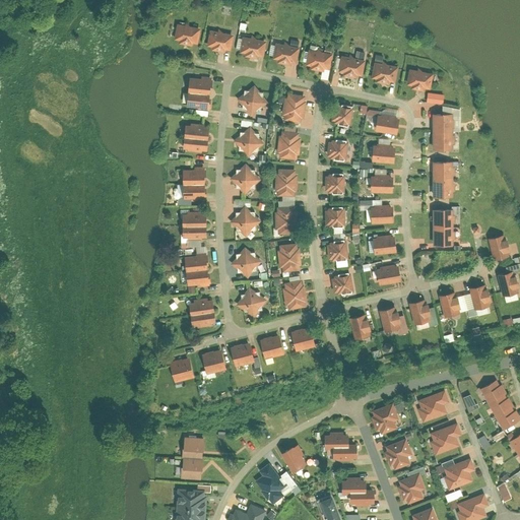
[(174,39),(181,40),(180,45),(190,47),(191,42),(198,43),(200,26),(177,22),(174,39)]
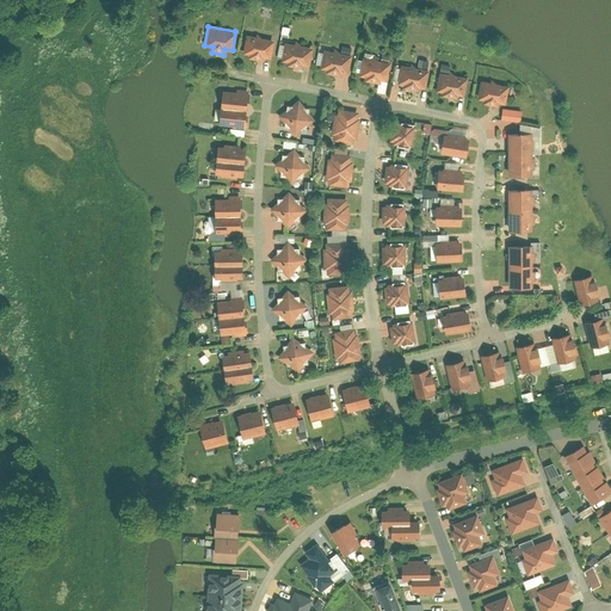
[(244,53),(252,54),(251,61),(263,63),(264,56),(272,59),(276,39),(247,34),(244,53)]
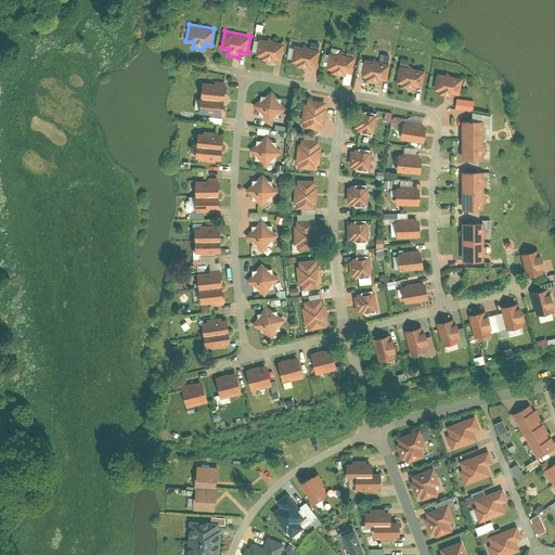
[(258,54),(266,55),(265,62),(275,64),(276,57),(284,60),(286,42),(261,38),(258,54)]
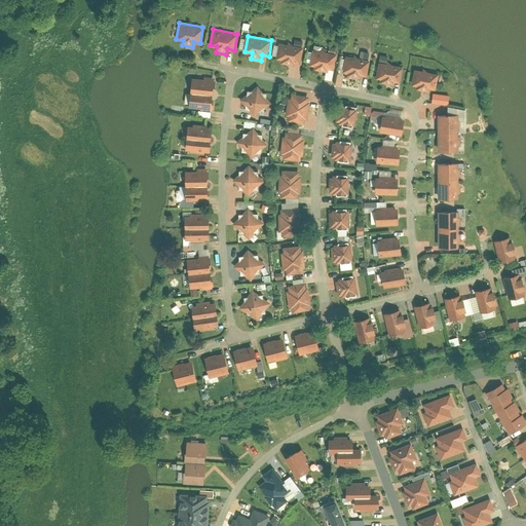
[(276,58),(284,59),(283,64),(293,66),(294,61),(301,62),(304,45),(279,41),(276,58)]
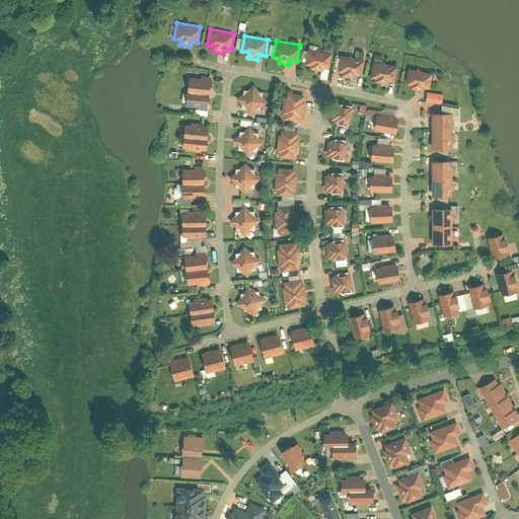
[(307,62),(314,63),(313,68),(323,70),(324,65),(331,66),(335,51),(310,46),(307,62)]
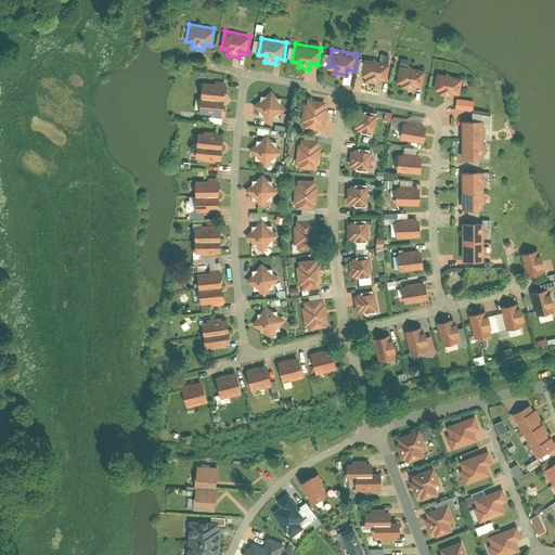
[(362,75),(370,76),(369,82),(379,85),(381,78),(388,79),(391,63),(365,57),(362,75)]
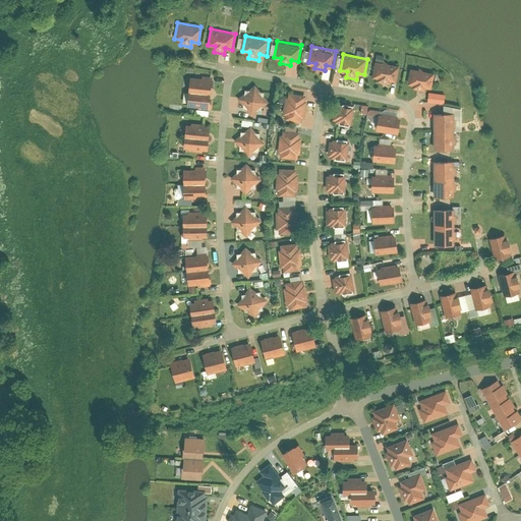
[(373,75),(381,76),(380,82),(390,83),(391,78),(398,79),(401,64),(377,59),(373,75)]
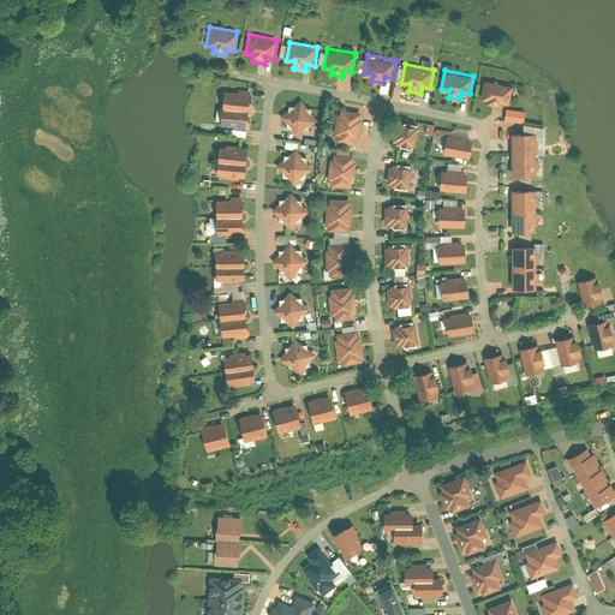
[(481,100),(489,101),(488,107),(500,109),(501,103),(509,105),(513,85),(484,81),(481,100)]
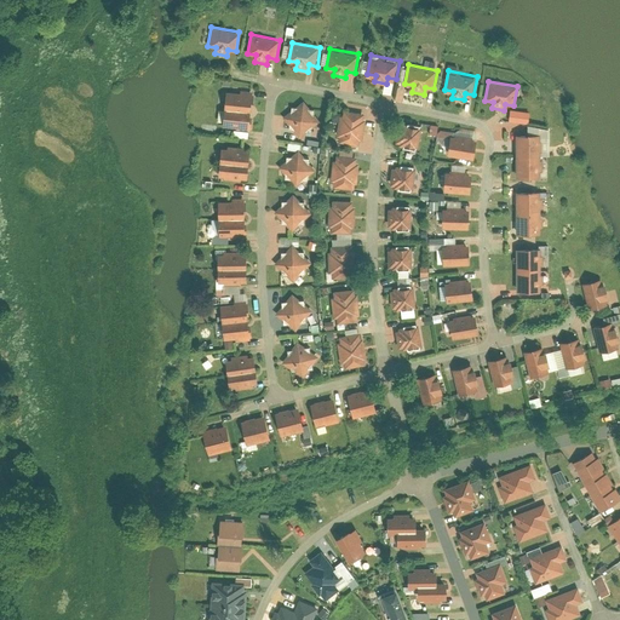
[(251,92),(225,90),(223,108),(250,110),(251,92)]
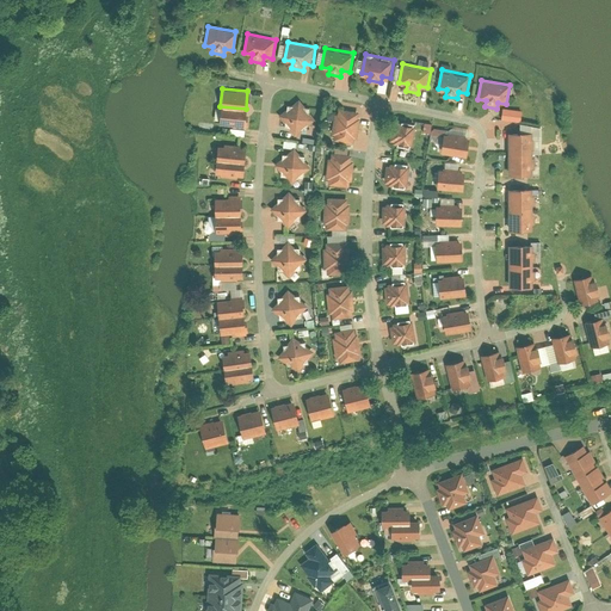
[(300,100),(282,115),(296,133),(314,118),(300,100)]
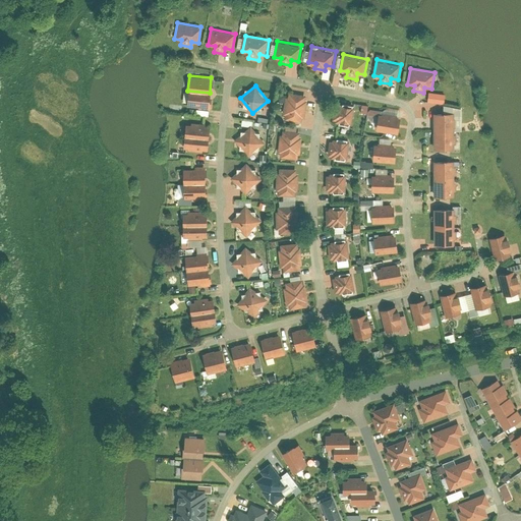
[(210,93),(187,91),(186,104),(209,106),(210,93)]
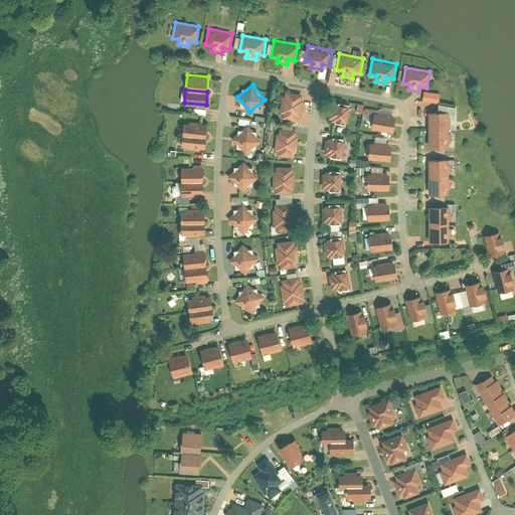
[(425,102),(443,103),(443,93),(426,92),(425,102)]
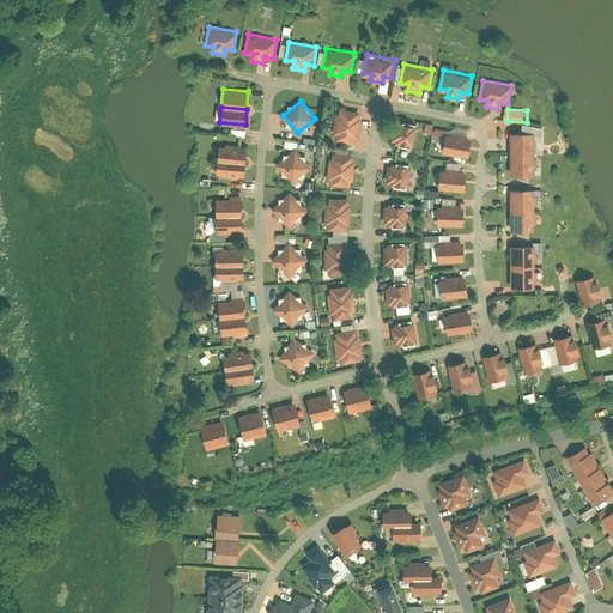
[(360,114),(340,111),(335,138),(356,141),(360,114)]
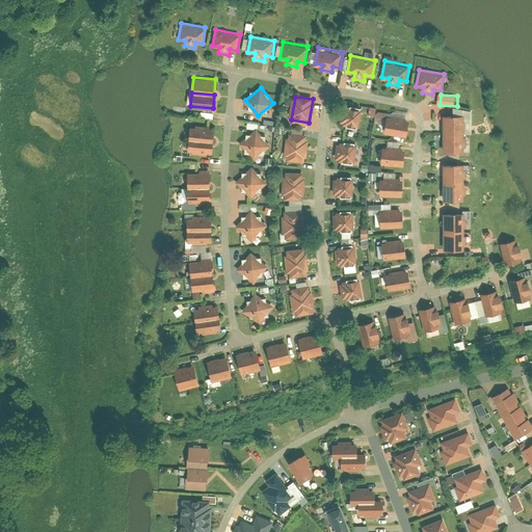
[(358,127),(362,109),(347,107),(346,112),(341,111),(340,121),(345,122),(344,125),(358,127)]
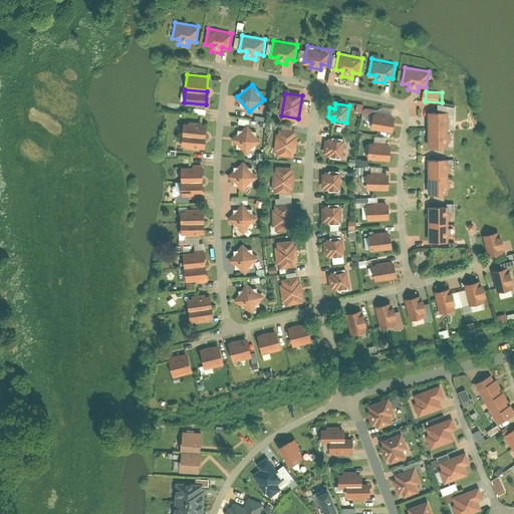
[(448,113),(429,112),(427,148),(447,149),(448,113)]
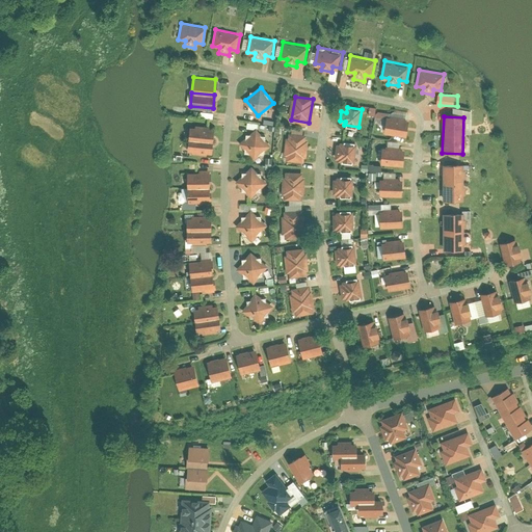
[(388,117),(387,132),(406,134),(407,120),(388,117)]
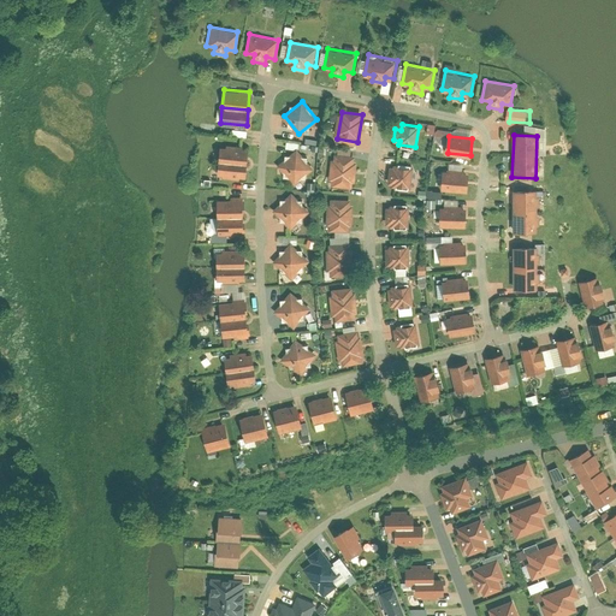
[(247,150),(218,148),(218,161),(244,164),(246,164),(247,150)]
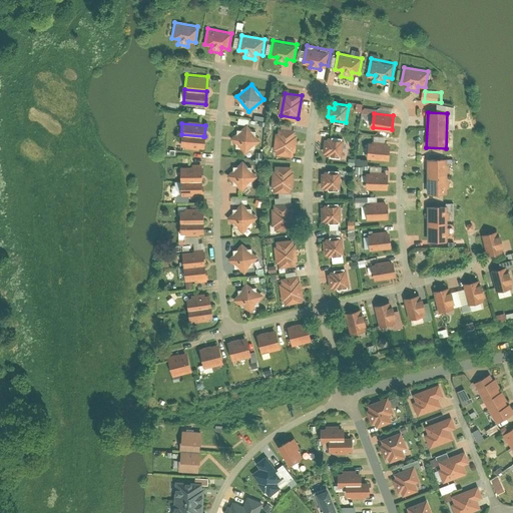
[(246,125),(231,139),(243,152),(259,139),(246,125)]
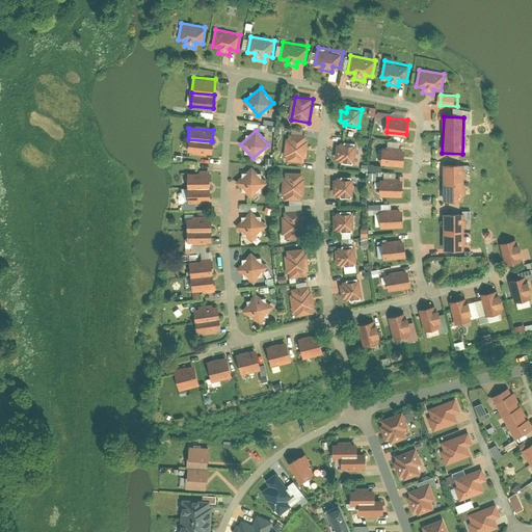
[(307,136),(289,134),(285,158),(303,161),(307,136)]
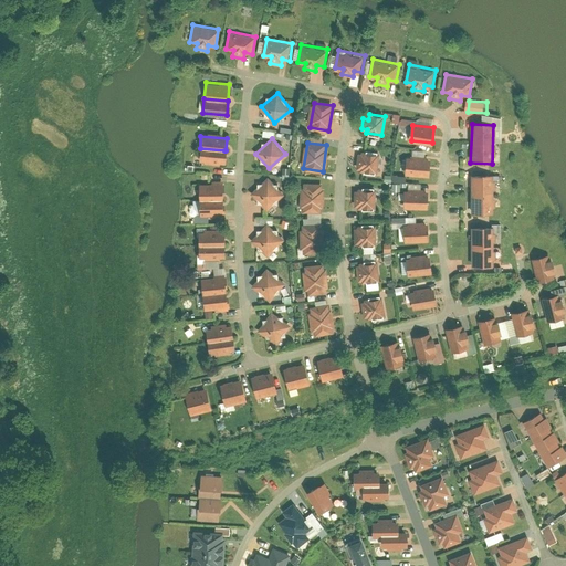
[(224,150),(200,148),(199,161),(223,164),(224,150)]
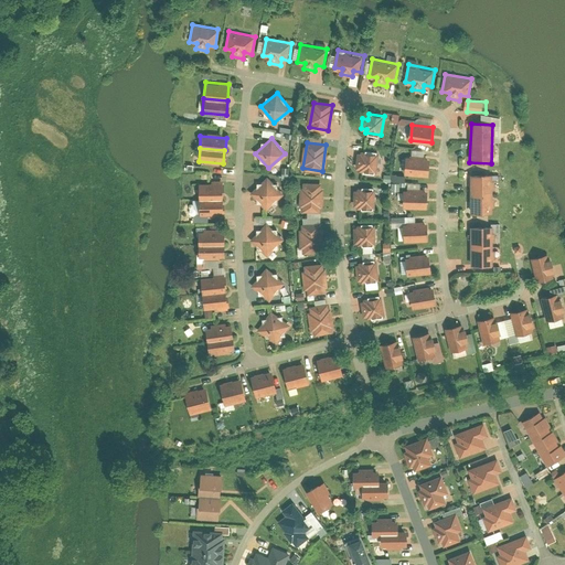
[(376,173),(379,155),(363,152),(363,157),(358,156),(356,167),(361,167),(361,171),(376,173)]
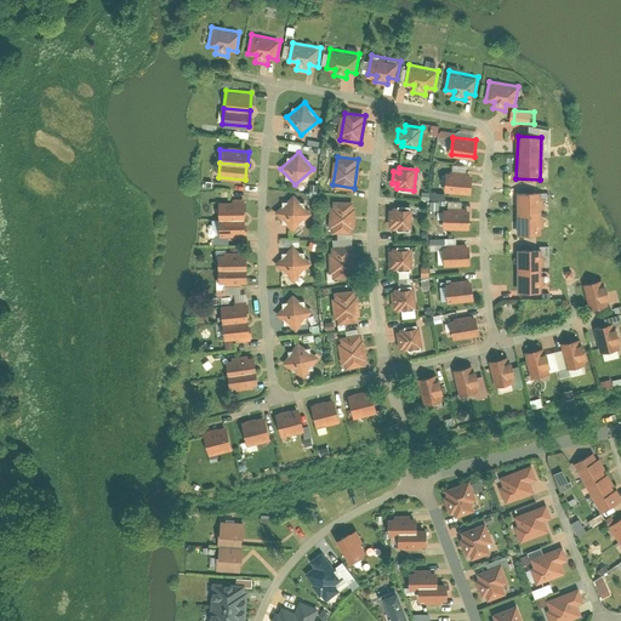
[(448,172),(445,192),(469,194),(472,174),(448,172)]
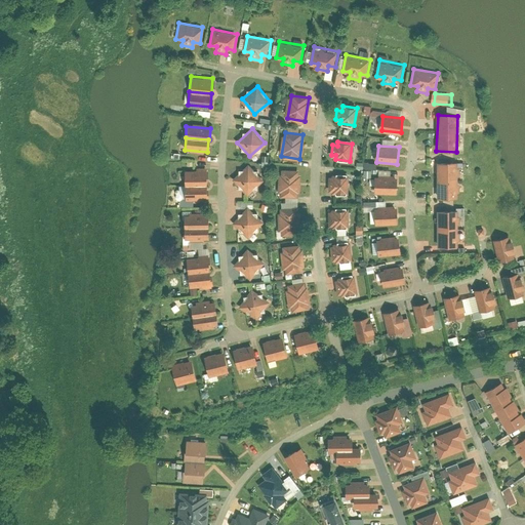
[(458,163),(438,163),(438,198),(458,198),(458,163)]
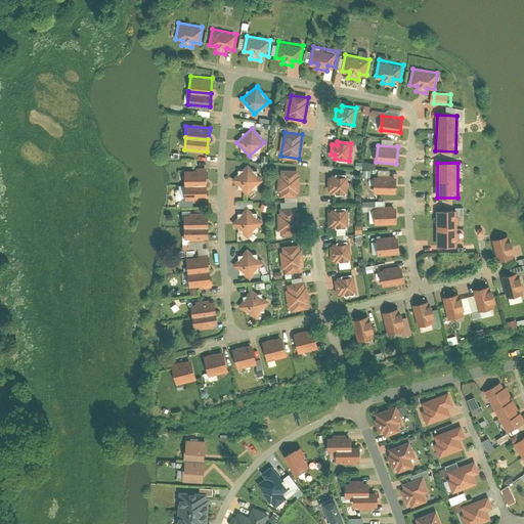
[(248,165),(233,179),(248,193),(262,179),(248,165)]
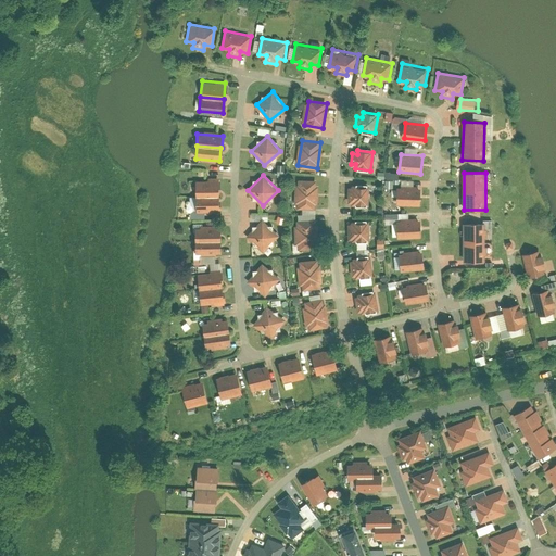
[(218,180),(197,180),(197,196),(218,196),(218,180)]
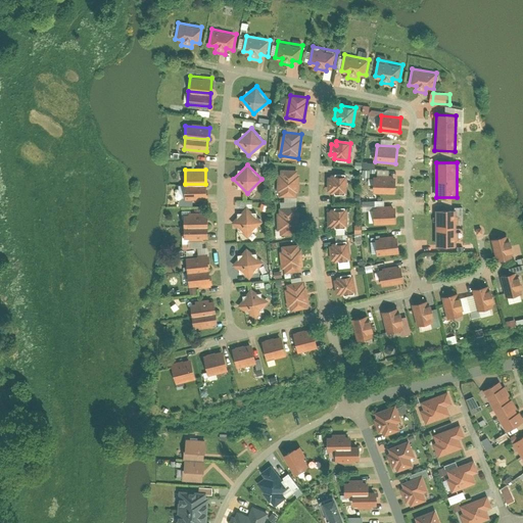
[(298,171),(281,170),(279,195),(297,196),(298,171)]
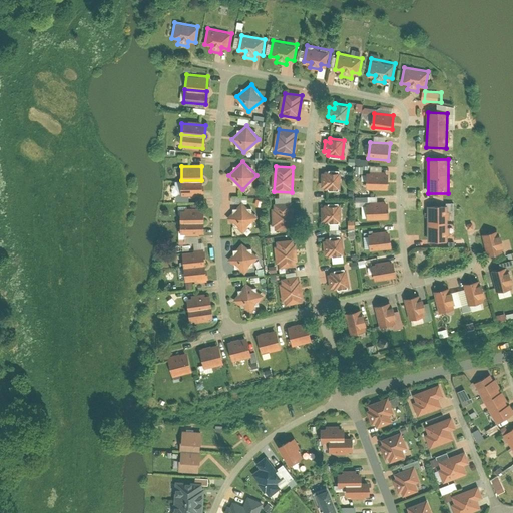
[(339,188),(340,171),(326,170),(326,174),(321,174),(320,183),(325,184),(325,187),(339,188)]
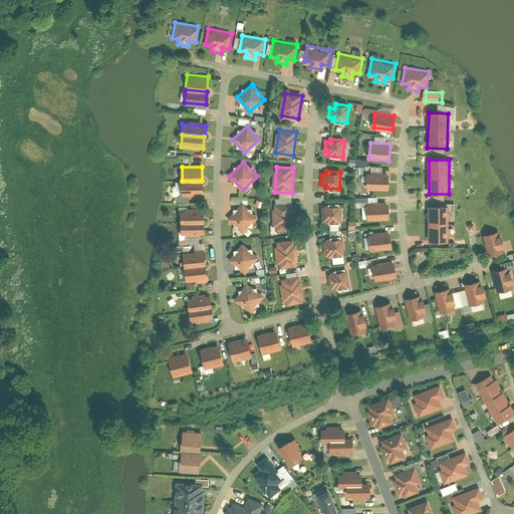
[(367,174),(367,190),(389,190),(389,174),(367,174)]
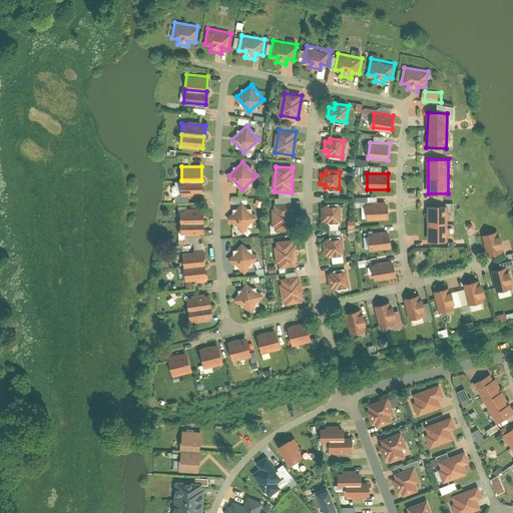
[(201,180),(181,180),(181,195),(202,194),(201,180)]
